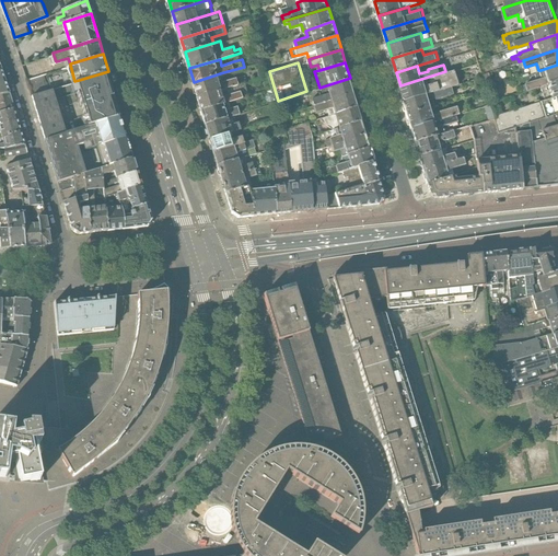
[(529,89),(543,84),(557,80),(557,65),(541,70),(543,77),(526,81),(524,83),(526,90),(529,89)]
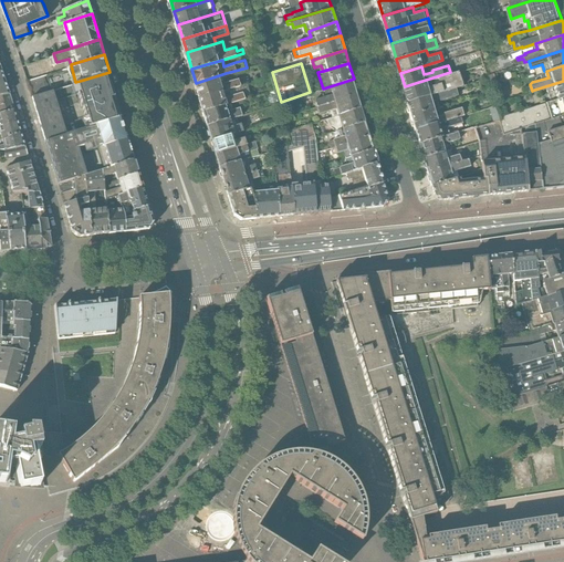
[(409,101),(458,85),(466,83),(460,69),(450,72),(405,86),(409,101)]
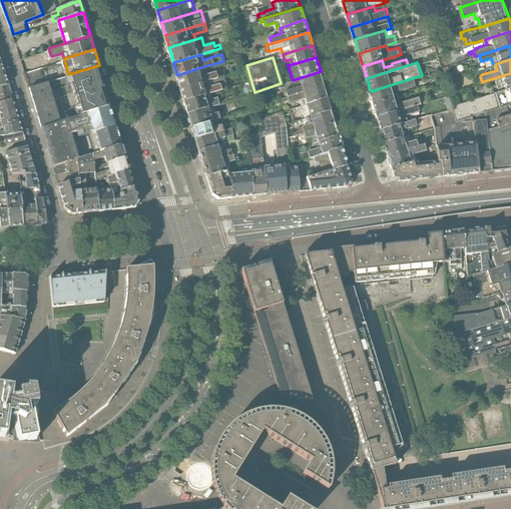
[(26,70),(31,85),(48,80),(43,65),(26,70)]
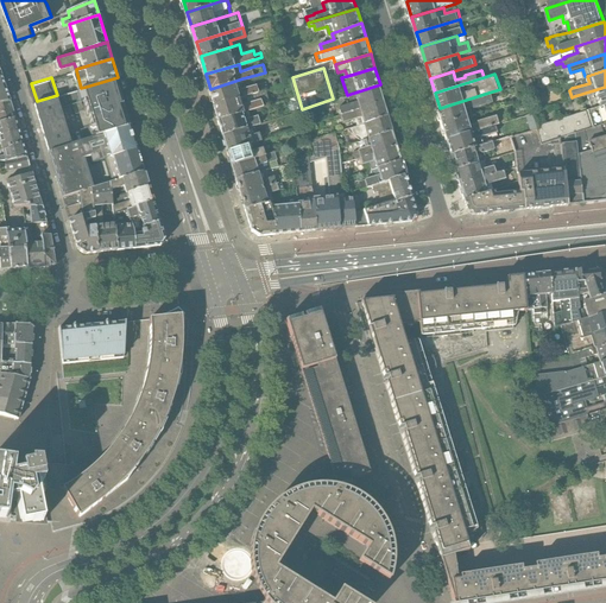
[(100,133),(132,122),(118,77),(86,87),(90,105),(94,115),(100,133)]
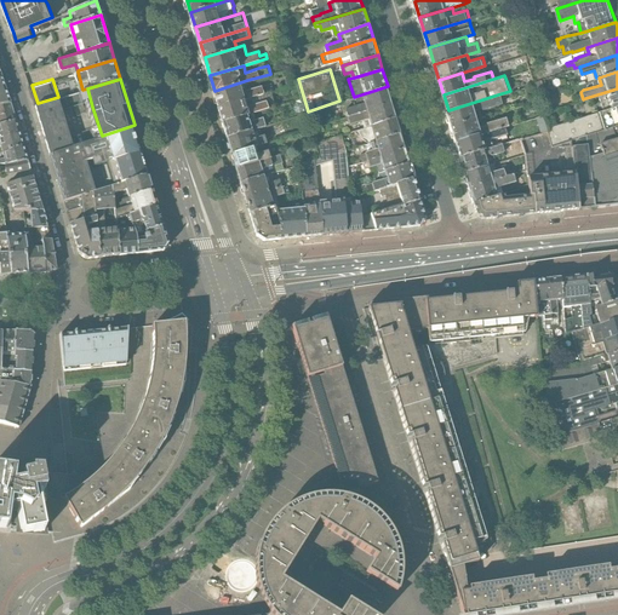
[(219,105),(273,88),(276,87),(274,80),(263,84),(250,87),(247,80),(215,91),(219,105)]
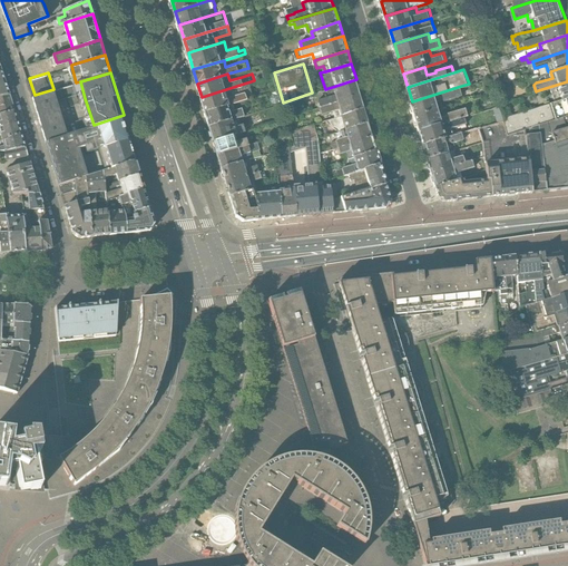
[(0,95),(10,93),(7,79),(0,80),(0,95)]
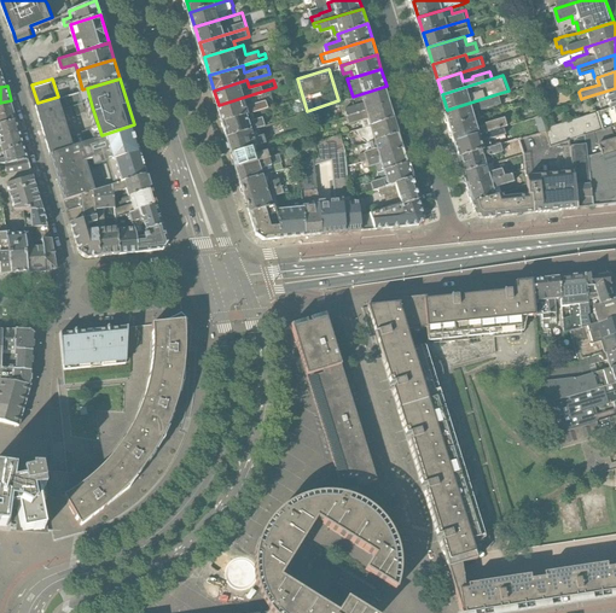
[(348,114),(390,100),(387,86),(356,95),(358,101),(346,105),(348,114)]
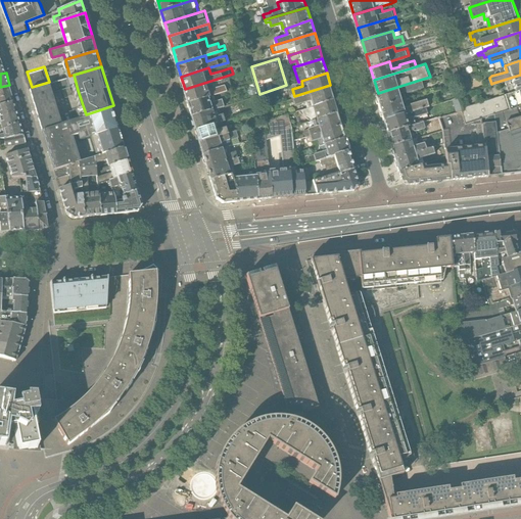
[(189,102),(209,95),(211,95),(234,87),(230,75),(185,89),(189,102)]
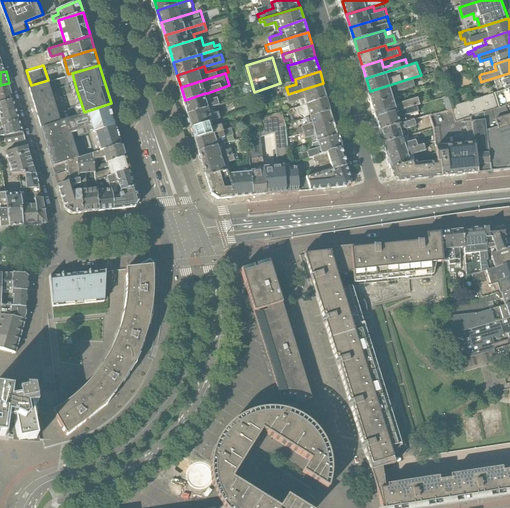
[(499,89),(509,85),(509,73),(496,77),(499,89)]
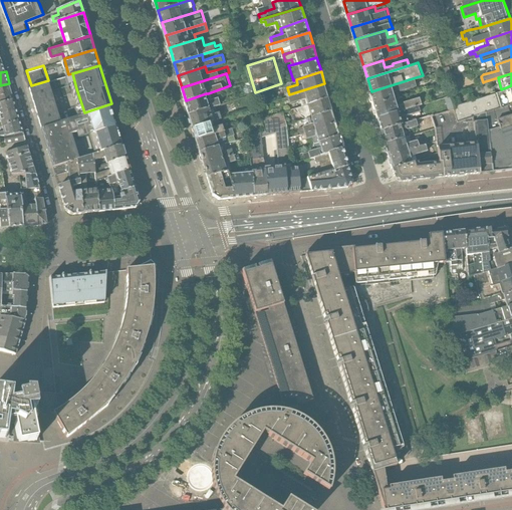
[(374,102),(401,94),(399,88),(401,88),(402,89),(418,84),(416,77),(371,91),(374,102)]
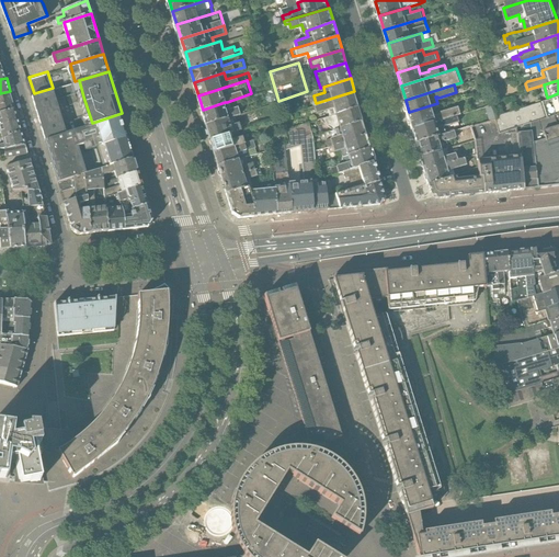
[(68,132),(68,131),(55,87),(53,88),(34,93),(47,138),(49,137),(68,132)]
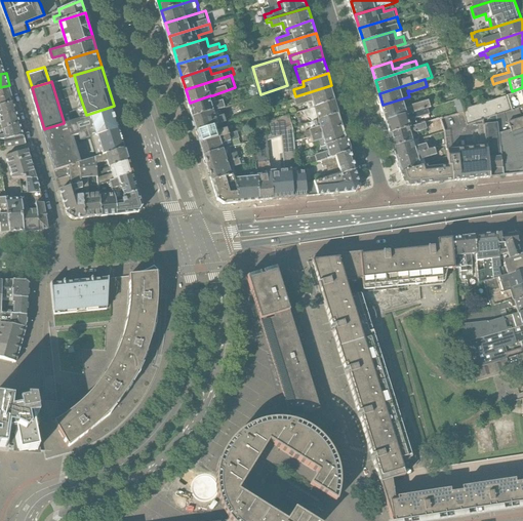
[(0,103),(7,101),(14,98),(9,85),(0,87),(0,103)]
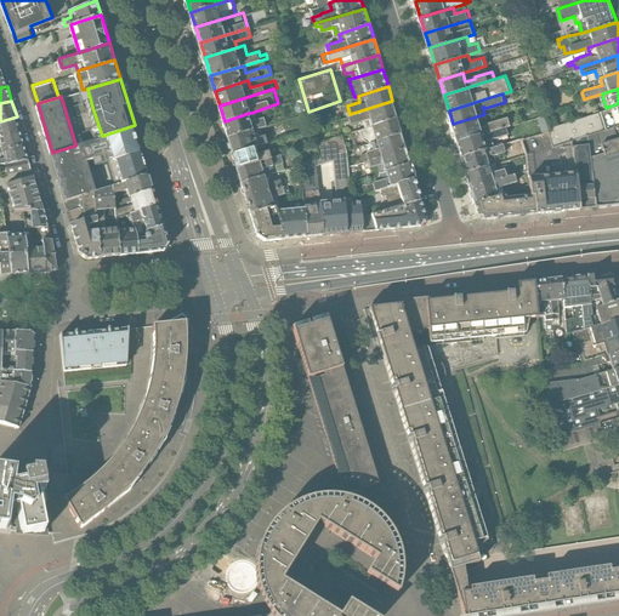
[(367,125),(397,117),(392,101),(350,114),(352,123),(364,118),(367,125)]
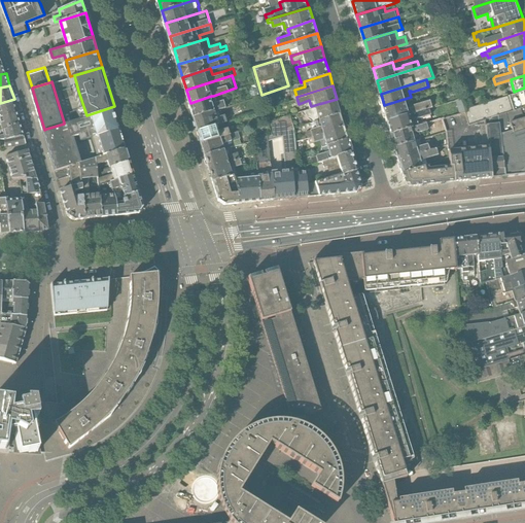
[(493,114),(500,112),(524,105),(524,88),(514,92),(467,106),(467,109),(470,123),(493,114)]
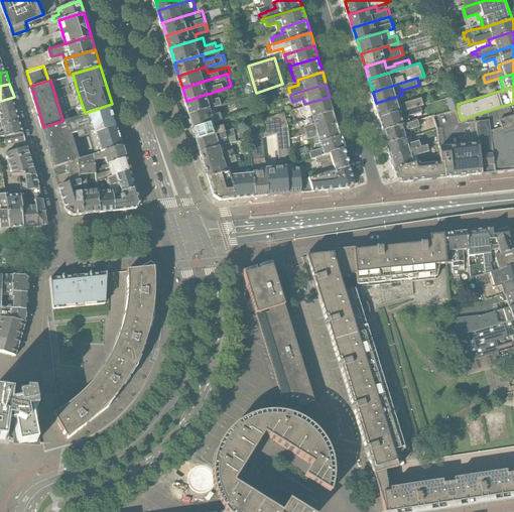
[(190,113),(218,105),(223,103),(220,96),(209,99),(207,94),(186,101),(190,113)]
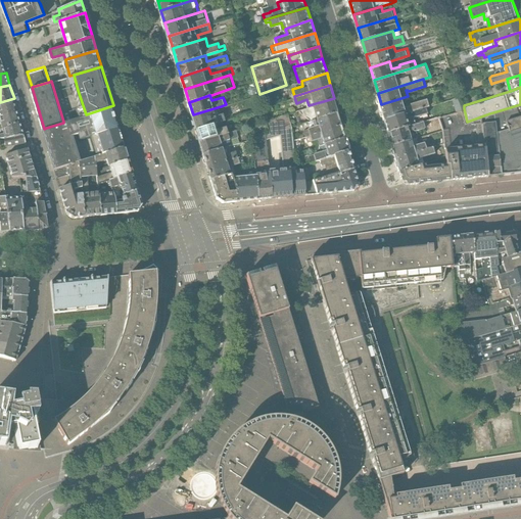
[(385,118),(432,103),(433,103),(432,100),(430,101),(428,97),(412,101),(411,95),(408,96),(381,104),(385,118)]
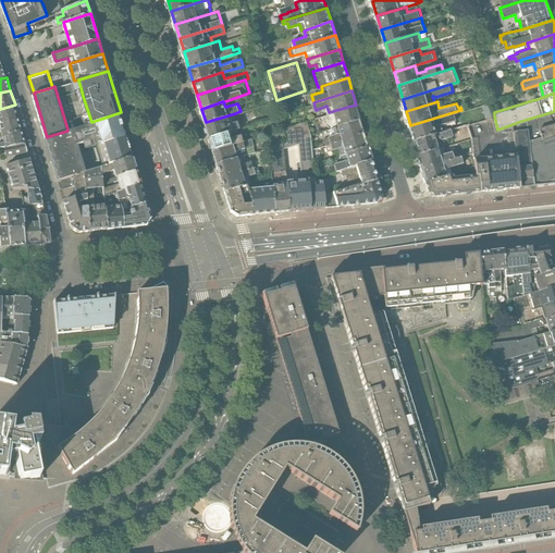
[(15,105),(8,107),(0,109),(0,122),(12,119),(19,117),(15,105)]
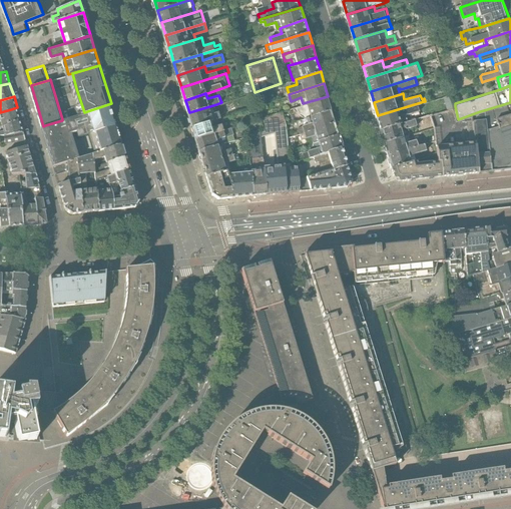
[(307,116),(332,108),(328,96),(303,103),(298,105),(299,108),(299,109),(300,110),(301,110),(302,111),(303,112),(304,112),(305,112),(306,113),(306,114),(307,114),(307,115),(307,116)]
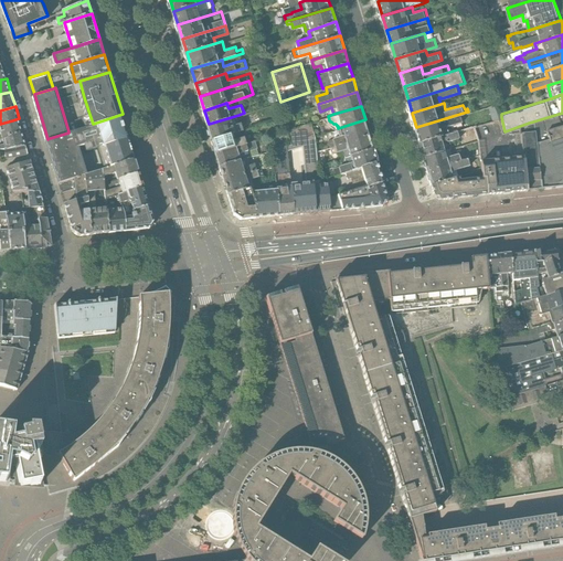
[(421,141),(452,131),(449,125),(465,120),(463,116),(468,115),(467,112),(416,127),(421,141)]
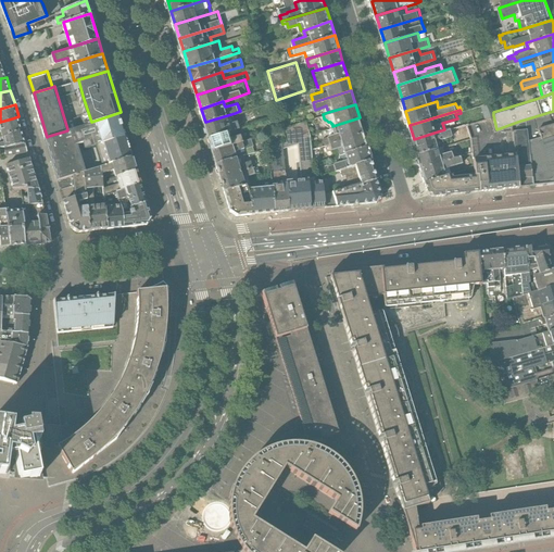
[(506,161),(510,186),(553,180),(553,111),(528,118),(530,159),(506,161)]
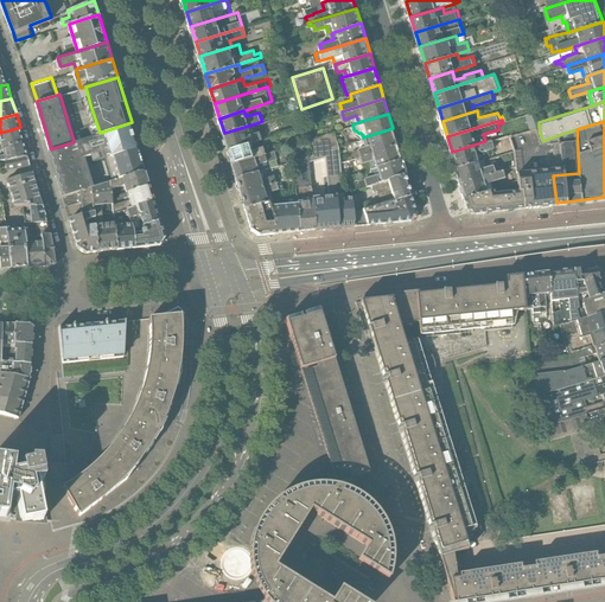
[(132,122),(100,133),(81,139),(84,148),(89,165),(93,174),(95,184),(112,179),(146,168),(132,122)]
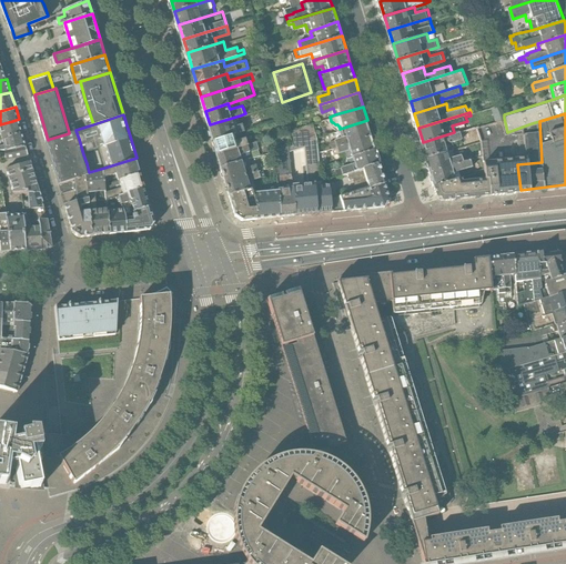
[(214,139),(235,132),(246,129),(244,121),(241,122),(240,116),(210,124),(214,139)]
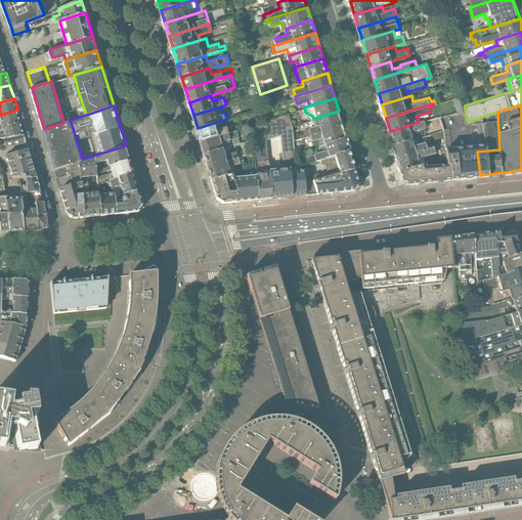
[(0,126),(14,123),(20,121),(17,110),(11,112),(0,115),(0,126)]
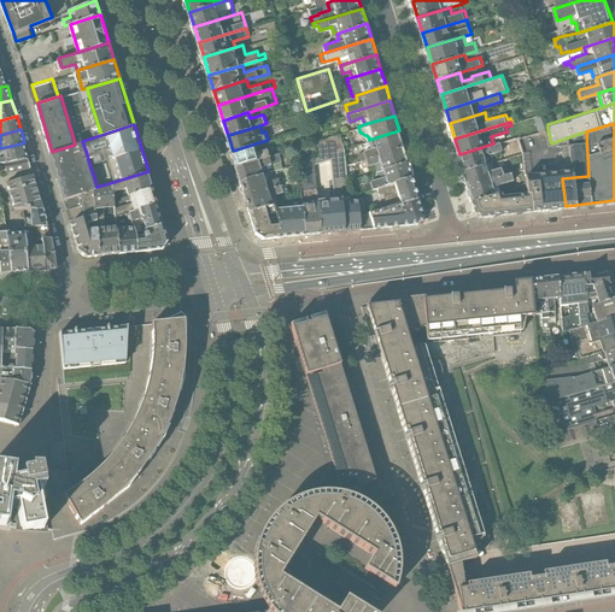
[(362,158),(404,146),(399,130),(369,140),(365,141),(368,148),(359,151),(362,158)]
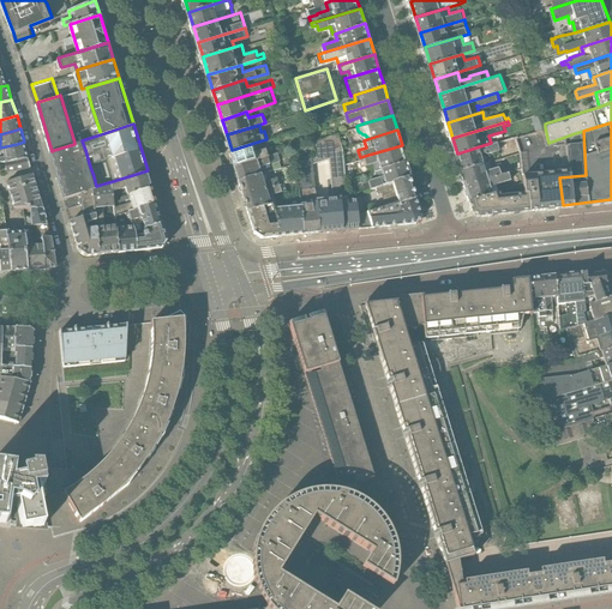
[(318,155),(313,156),(315,161),(331,155),(335,193),(318,196),(322,229),(336,228),(360,225),(357,198),(349,198),(346,161),(345,146),(340,131),(313,139),(318,155)]
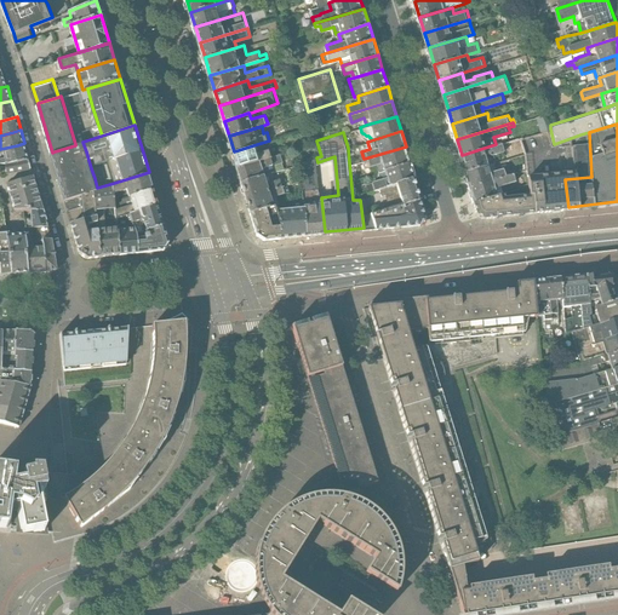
[(91,168),(86,151),(83,142),(75,144),(75,145),(55,151),(62,177),(59,178),(66,197),(95,189),(97,188),(95,178),(91,168)]
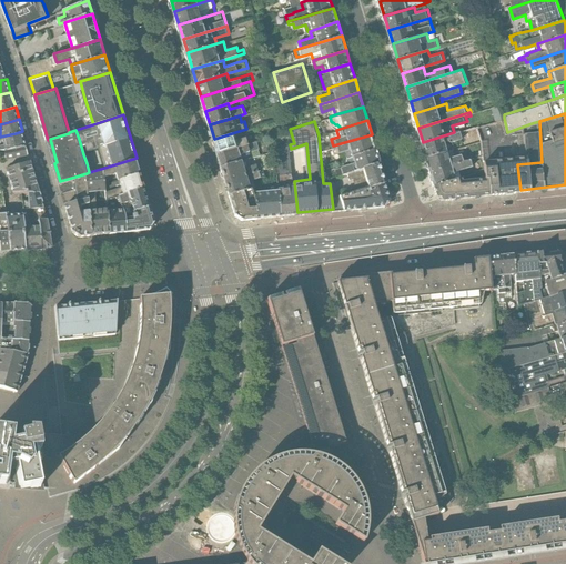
[(427,155),(455,148),(456,147),(454,140),(464,137),(462,130),(454,132),(423,142),(427,155)]
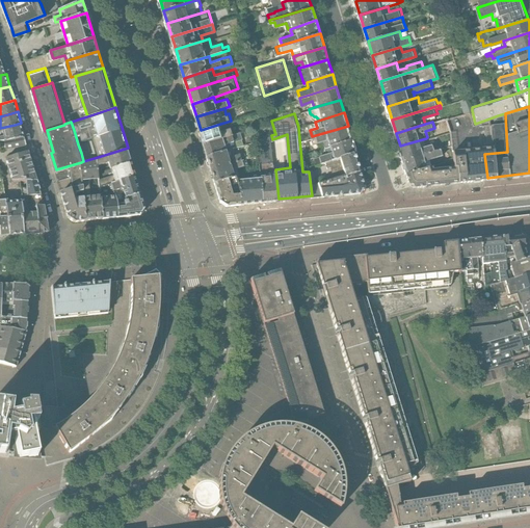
[(7,138),(19,135),(25,134),(21,123),(15,125),(0,128),(0,146),(1,146),(0,140),(0,137),(6,137),(7,137),(7,138)]
